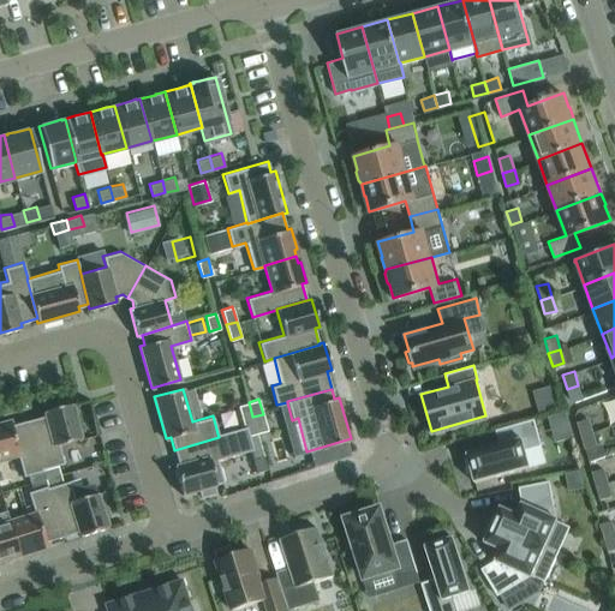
[(45,414),(28,419),(41,471),(42,469),(42,468),(64,462),(58,443),(81,437),(71,402),(43,411),(45,414)]
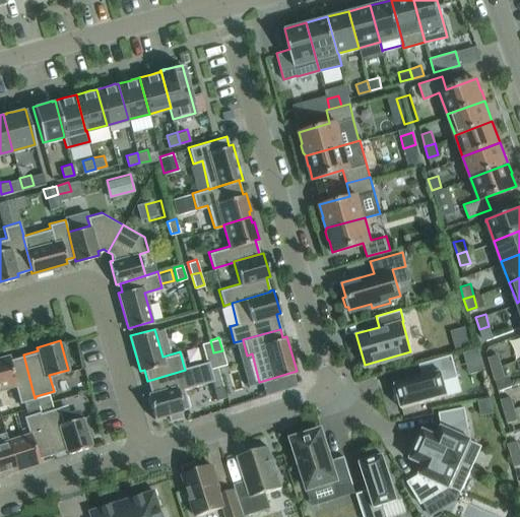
[(213,352),(210,340),(201,342),(204,356),(213,352)]
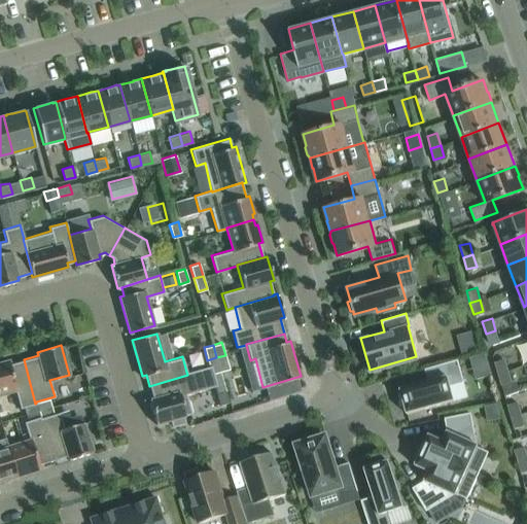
[(229,368),(225,355),(216,357),(219,371),(229,368)]
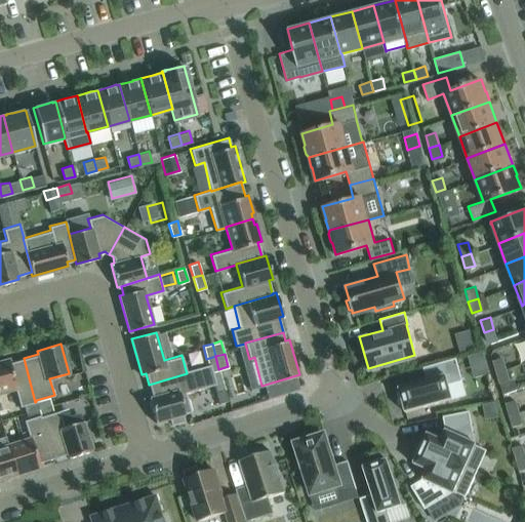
[(218,369),(215,356),(206,359),(208,364),(210,363),(212,371),(218,369)]
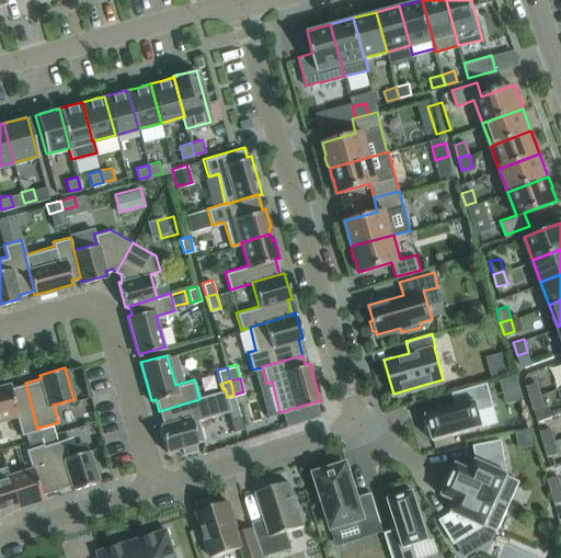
[(492,405),(487,382),(451,391),(455,405),(425,412),(426,417),(424,418),(428,434),(431,434),(432,439),(482,424),(478,409),(492,405)]
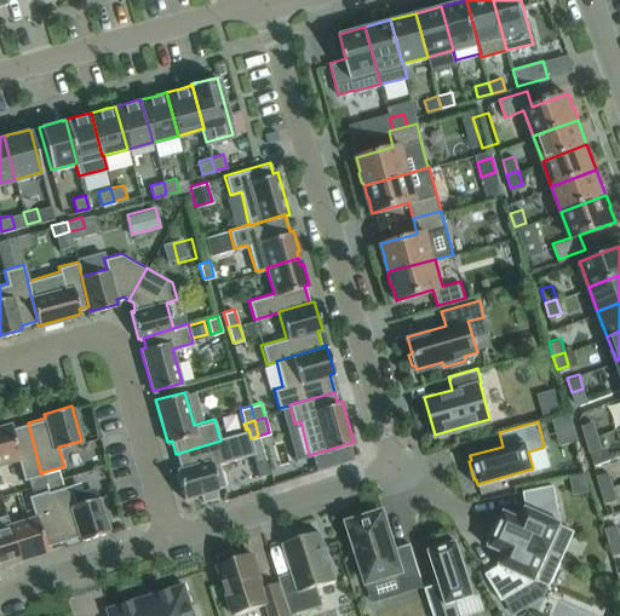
[(592,436),(589,421),(581,424),(585,438),(592,436)]
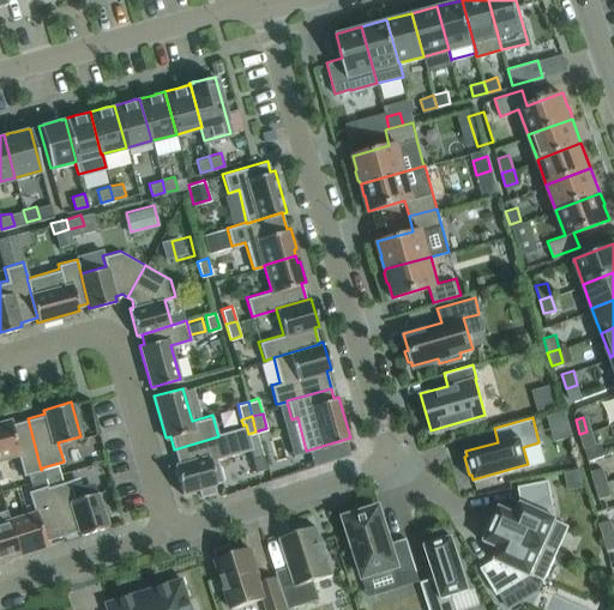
[(41,470),(28,418),(11,423),(10,418),(0,421),(0,458),(17,453),(23,475),(41,470)]
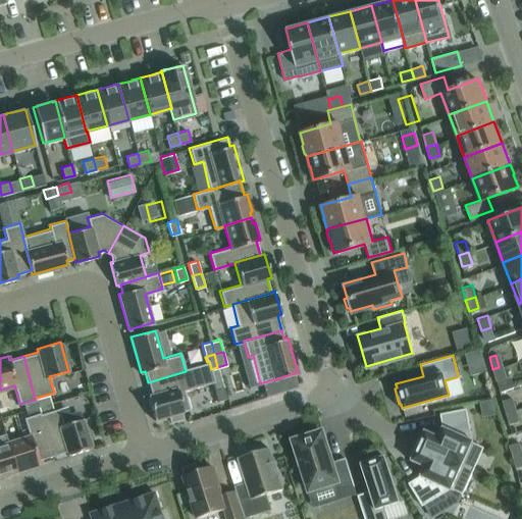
[(214,381),(211,369),(209,361),(207,362),(185,368),(186,371),(148,382),(151,394),(147,395),(154,419),(168,414),(170,421),(183,417),(180,411),(190,409),(185,390),(214,381)]
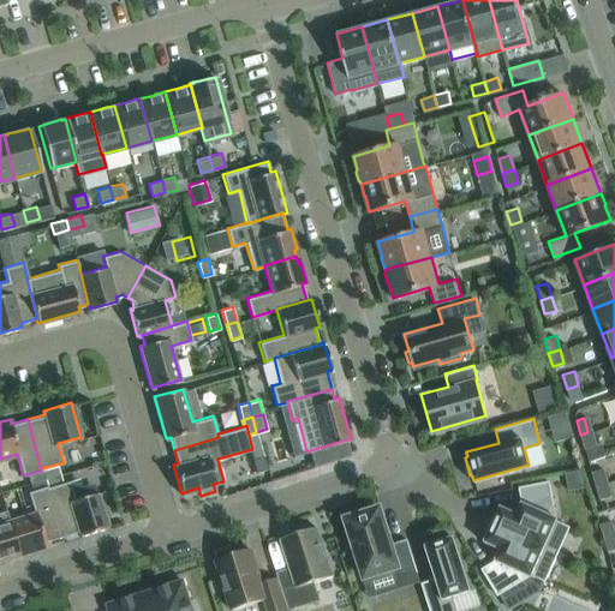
[(591,445),(587,432),(580,435),(585,448),(591,445)]
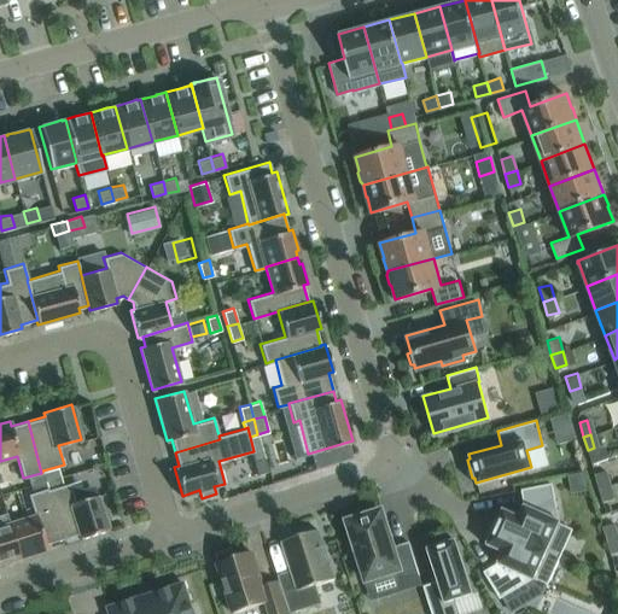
[(58,467),(42,471),(45,480),(60,475),(58,467)]
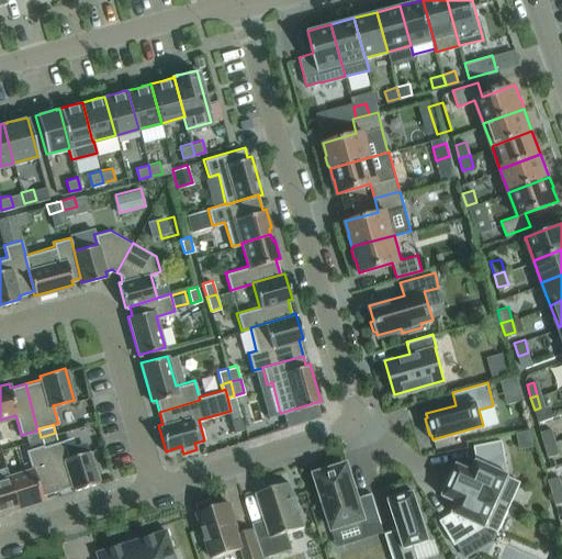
[(551,427),(540,431),(544,443),(554,439),(551,427)]
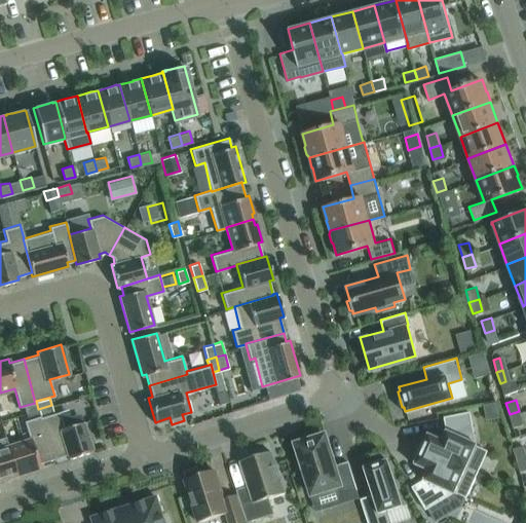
[(53,412),(51,405),(38,409),(40,416),(53,412)]
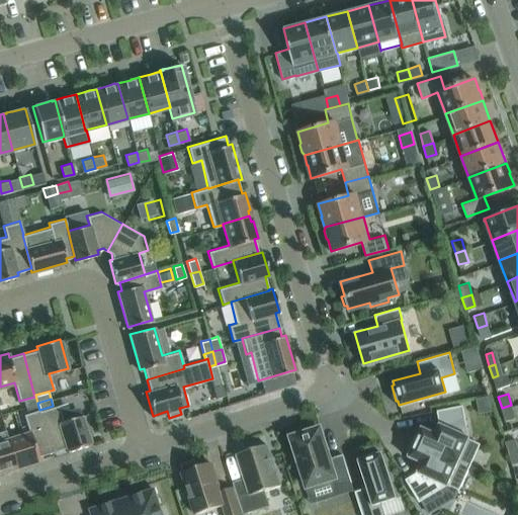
[(39,410),(52,451),(66,447),(67,450),(90,443),(81,415),(63,420),(58,405),(53,406),(39,410)]
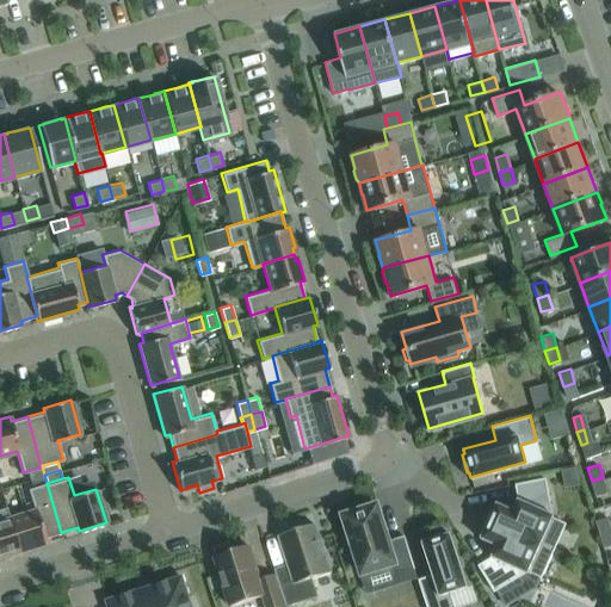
[(514,482),(518,496),(512,508),(497,501),(493,508),(491,507),(486,518),(553,549),(565,521),(551,515),(553,514),(551,513),(544,477),(514,482)]
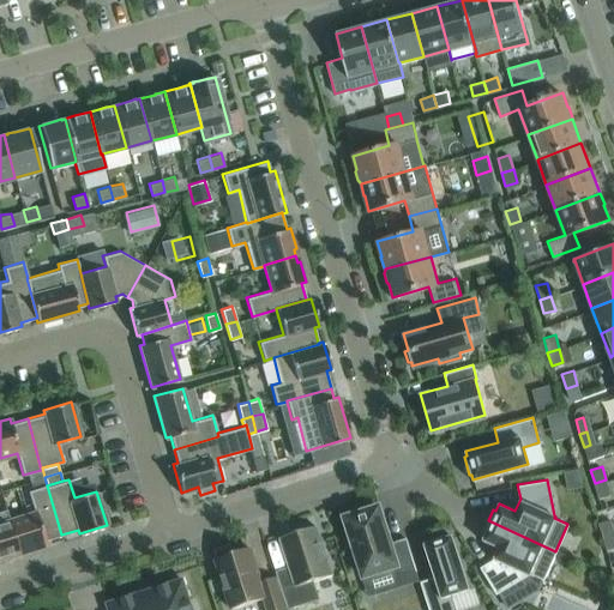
[(611,494),(606,479),(595,483),(599,497),(611,494)]
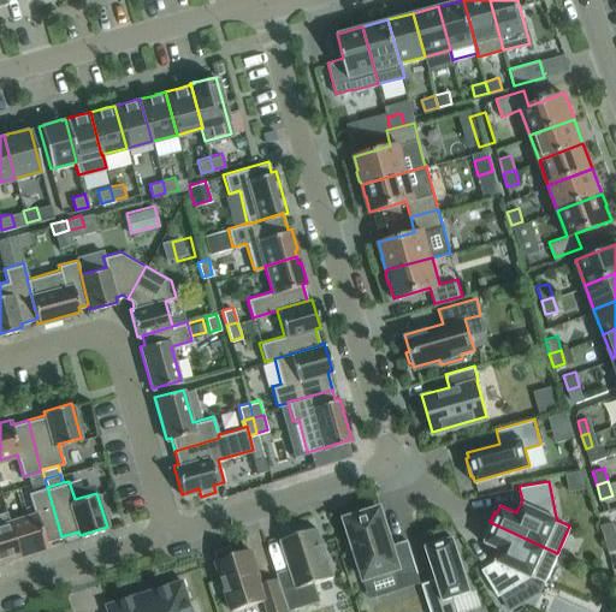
[(61,536),(47,487),(47,486),(28,492),(34,512),(9,521),(19,554),(46,546),(45,541),(61,536)]
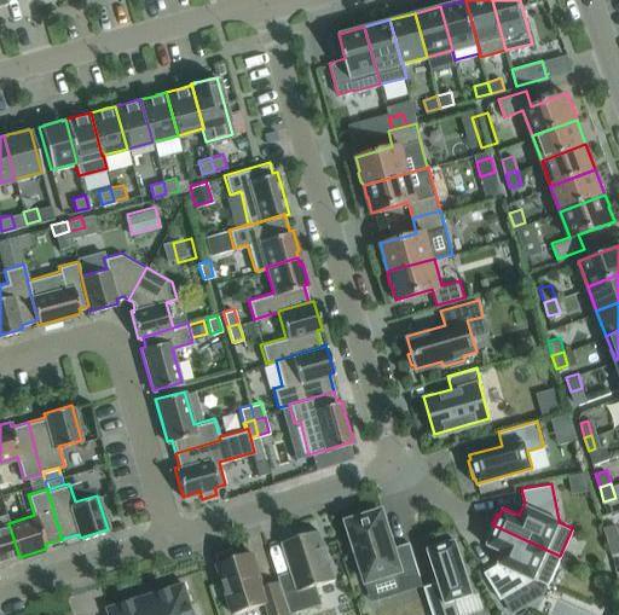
[(108,500),(117,522),(128,517),(119,495),(108,500)]
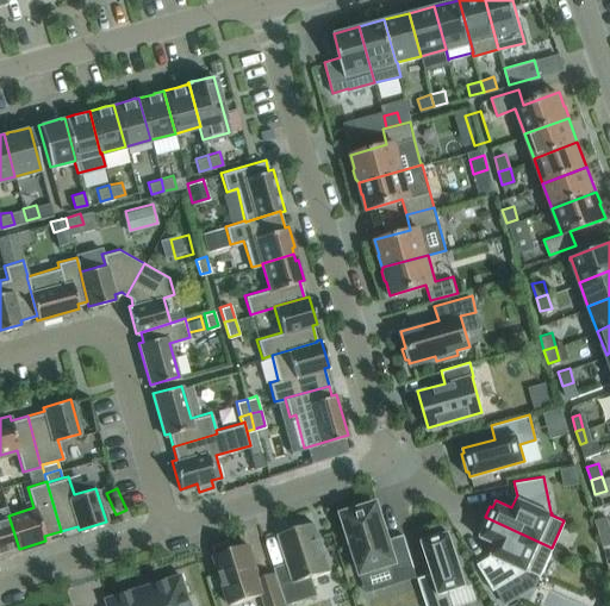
[(342,512),(360,572),(393,561),(396,570),(414,564),(403,533),(387,538),(375,501),(358,507),(356,505),(346,508),(347,511),(342,512)]
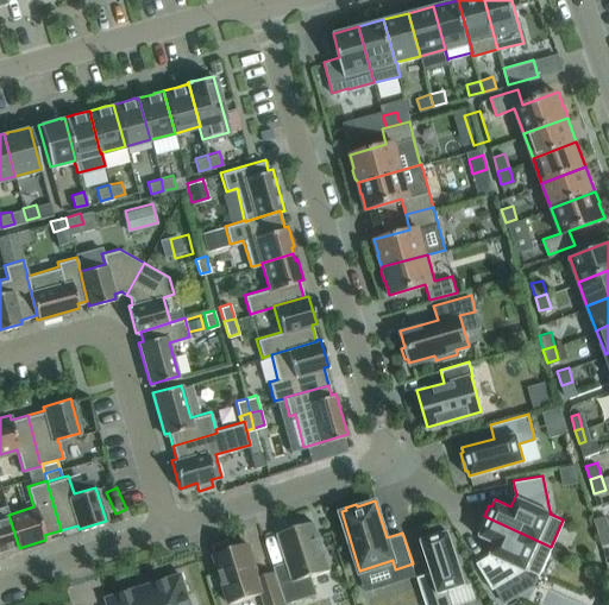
[(594,517),(597,531),(608,528),(604,514),(594,517)]
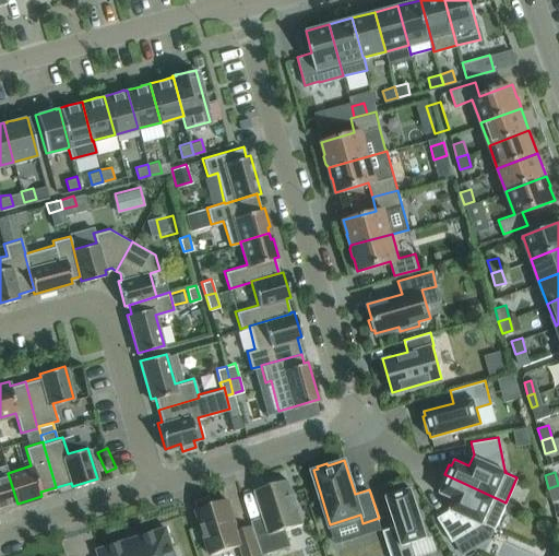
[(0,509),(18,504),(8,473),(0,474),(0,509)]
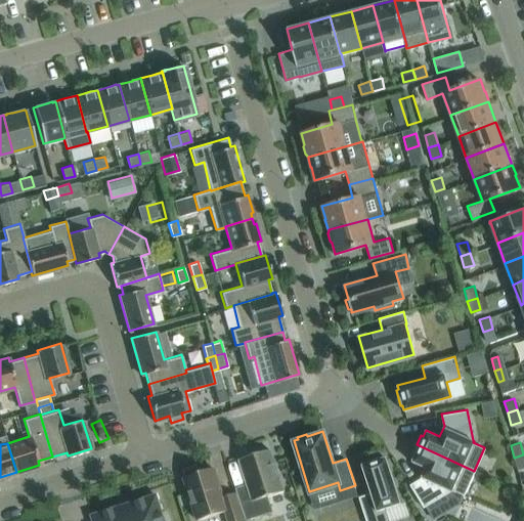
[(464,493),(474,471),(417,444),(412,453),(415,454),(411,461),(426,467),(421,477),(409,483),(423,506),(449,489),(451,490),(452,488),(464,493)]
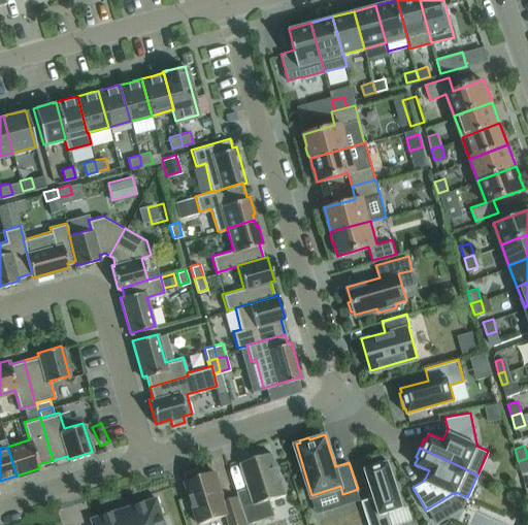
[(269,498),(285,493),(272,451),(240,461),(249,487),(236,490),(246,522),(273,514),(269,498)]
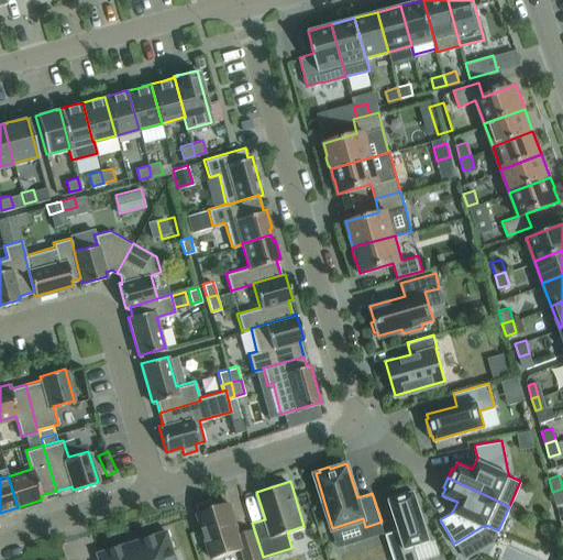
[(562,502),(562,489),(552,492),(556,504),(562,502)]
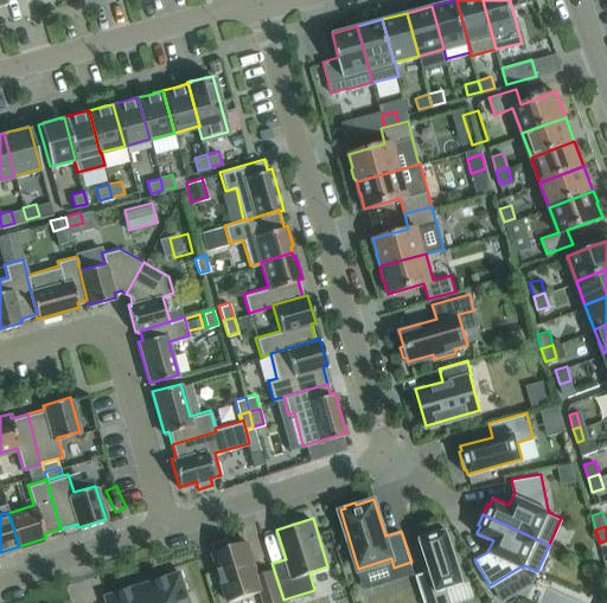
[(464,582),(446,528),(441,530),(441,527),(422,533),(423,536),(419,537),(429,569),(415,573),(425,602),(449,602),(452,602),(447,587),(464,582)]
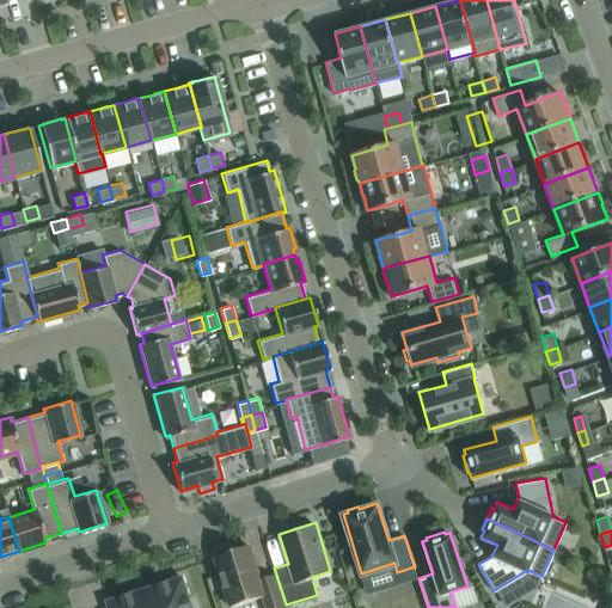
[(267,607),(283,607),(285,607),(274,573),(259,578),(249,544),(231,550),(228,546),(216,550),(218,554),(214,554),(231,605),(263,595),(267,607)]
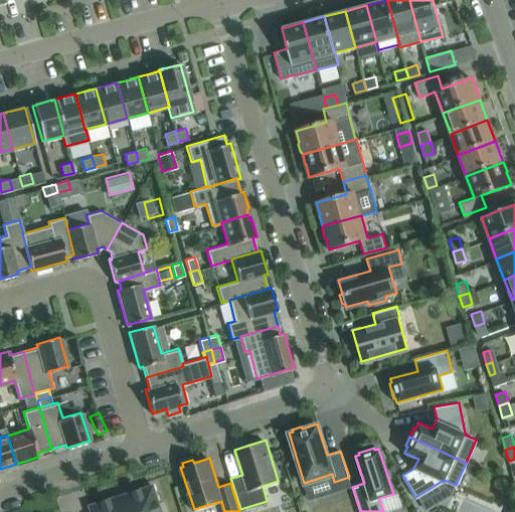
[(153,485),(132,491),(133,495),(112,502),(111,498),(90,505),(92,511),(161,511),(166,510),(163,501),(159,502),(153,485)]
